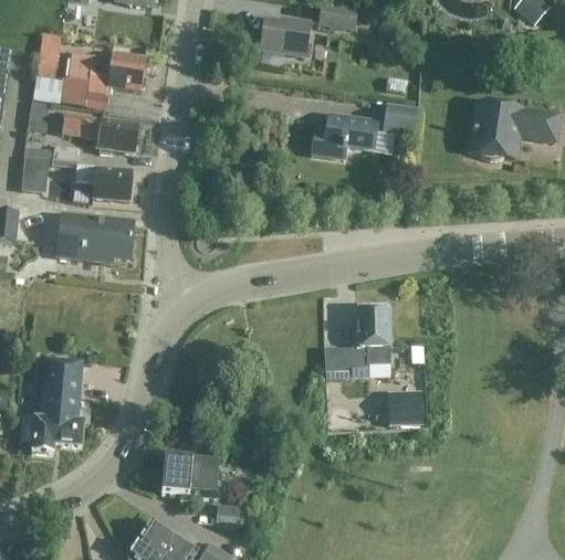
[(66,16),(94,20),(97,1),(90,0),(69,0),(66,16)]
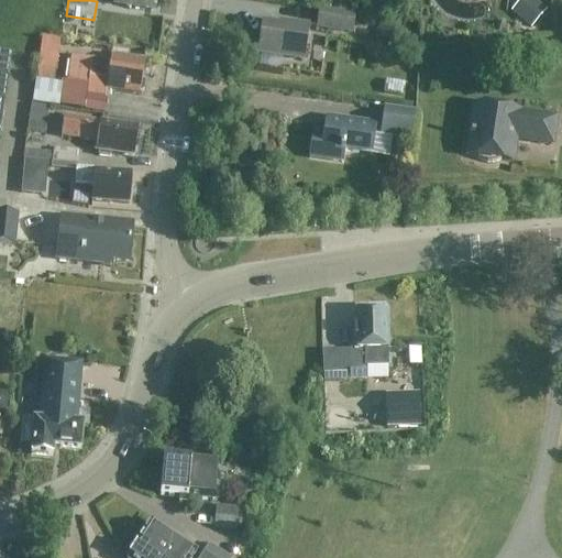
[(548,6),(541,0),(517,0),(511,7),(531,24),(548,6)]
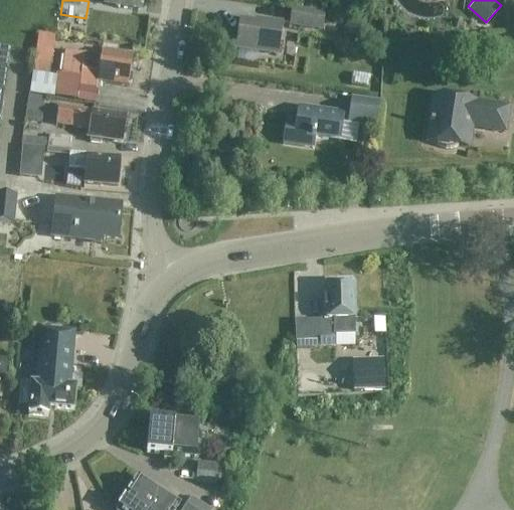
[(326,8),(293,3),(290,22),(323,26),(326,8)]
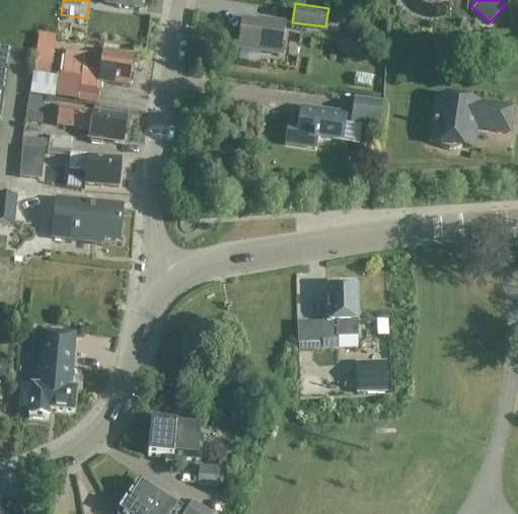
[(270,16),(269,20),(242,16),(238,45),(281,51),(286,18),(270,16)]
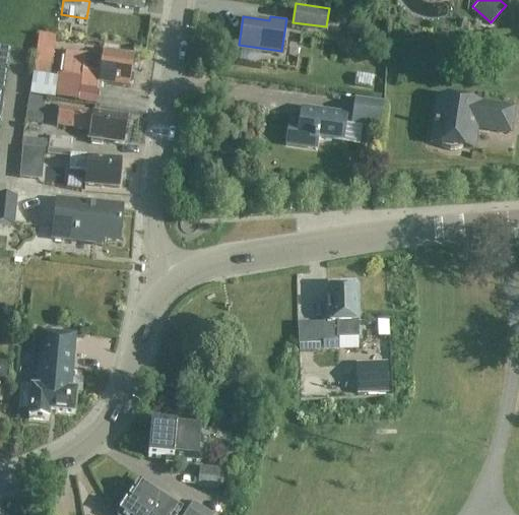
[(0,122),(10,46),(0,45),(0,122)]
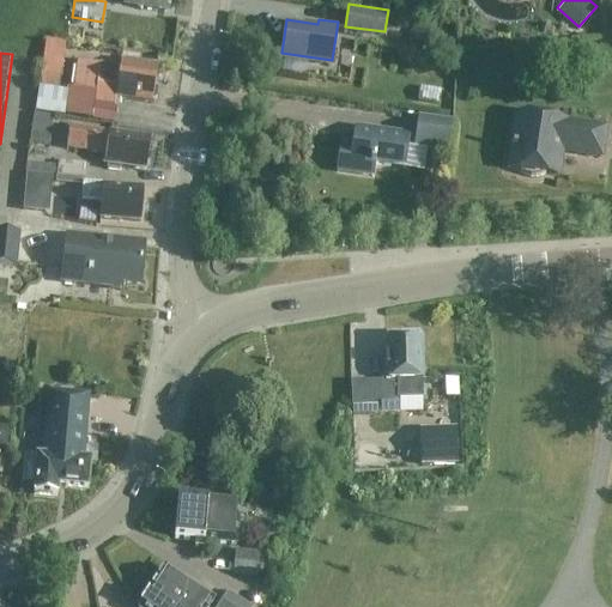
[(41,83),(37,104),(66,108),(66,110),(115,116),(119,92),(153,98),(159,61),(122,55),(121,62),(101,59),(78,56),(74,86),(70,85),(70,86),(41,83)]
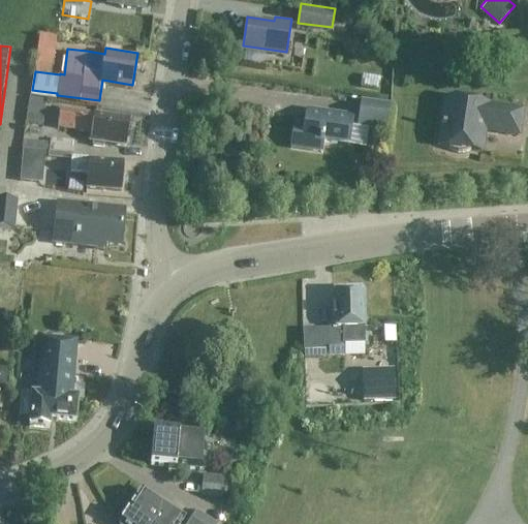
[(391,100),(362,95),(358,122),(386,127),(391,100)]
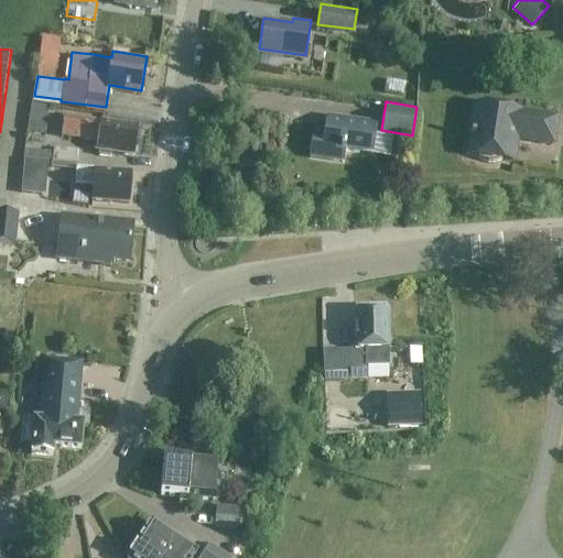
[(559,113),(475,101),(467,150),(476,152),(480,155),(485,157),(489,159),(494,159),(498,157),(504,155),(516,157),(519,134),(554,140),(559,113)]
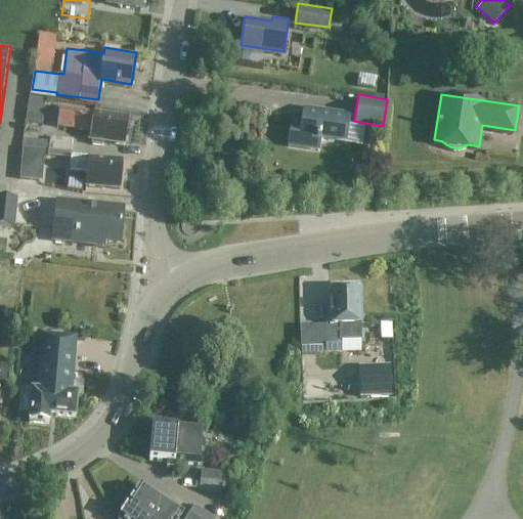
[(94,110),(60,104),(57,123),(91,127),(90,136),(93,137),(92,140),(103,141),(103,138),(125,141),(129,115),(94,110)]
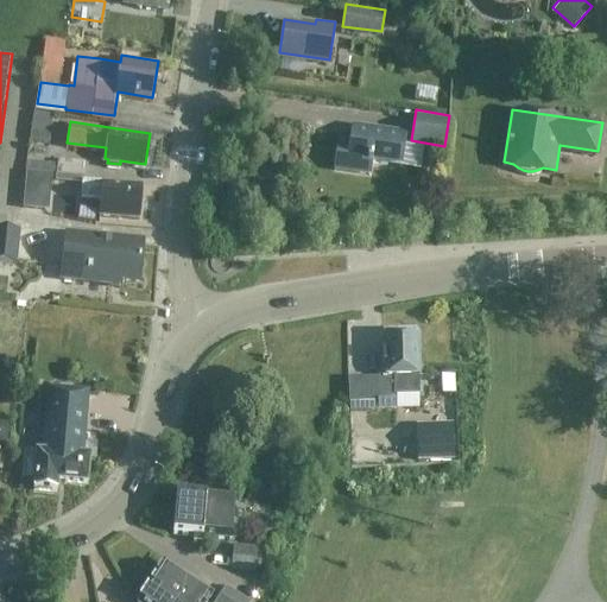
[(372,158),(402,163),(406,130),(354,121),(351,143),(339,141),(336,164),(371,170),(372,158)]
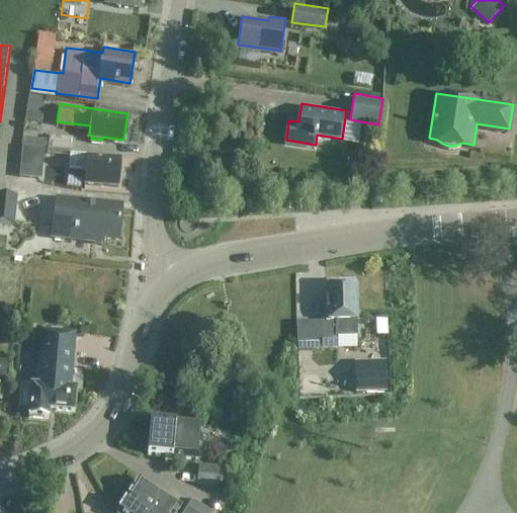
[(21,141),(71,146),(72,134),(50,132),(50,136),(22,133),(21,141)]
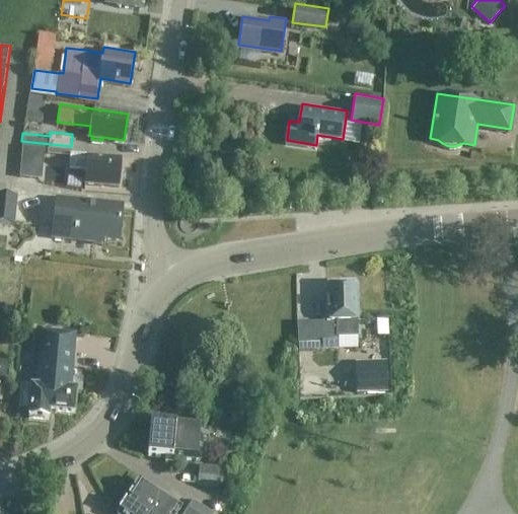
[(88,153),(71,152),(70,167),(86,168),(85,180),(120,182),(122,155),(88,153)]
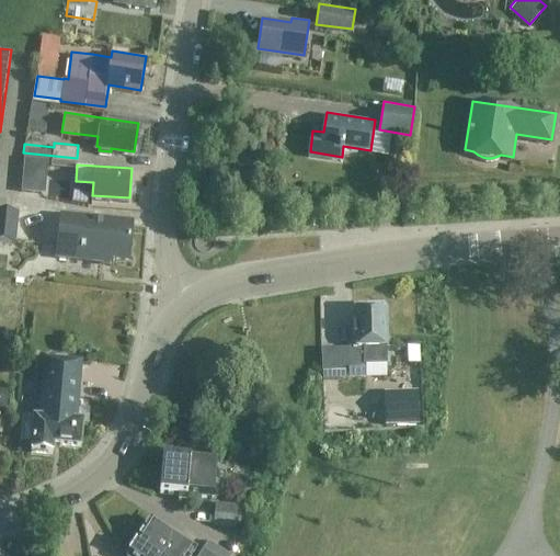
[(0,205),(0,237),(16,239),(20,207),(4,206),(0,205)]
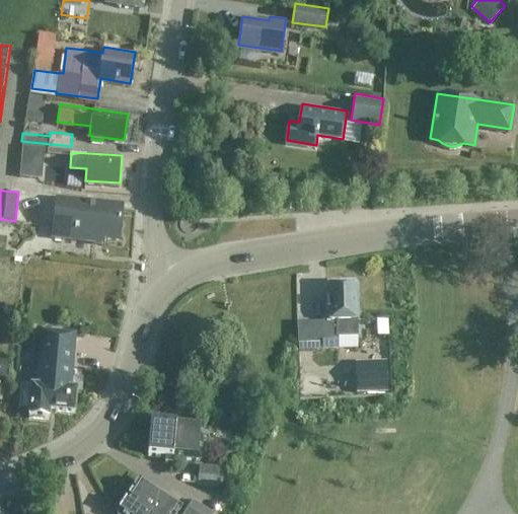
[(103,234),(119,236),(123,204),(57,197),(53,233),(103,238),(103,234)]
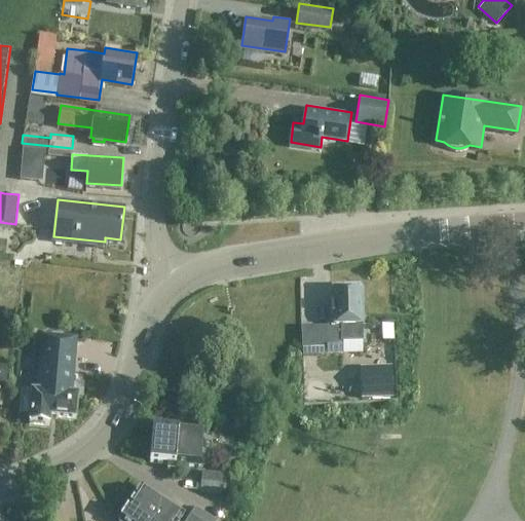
[(328,342),(328,343),(342,343),(342,338),(363,337),(362,322),(363,322),(362,286),(332,287),(333,322),(328,322),(328,323),(315,323),(316,343),(328,342)]
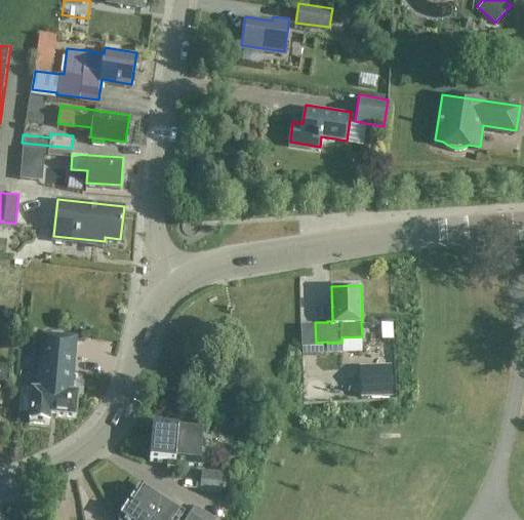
[(381,320),(381,335),(394,335),(393,320),(381,320)]
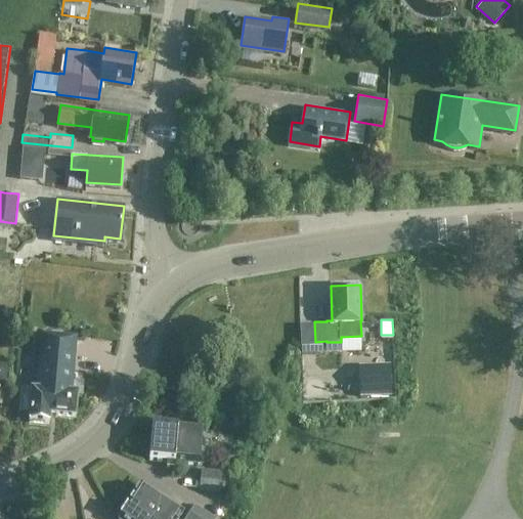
[(76,336),(44,333),(39,386),(33,386),(30,419),(49,421),(50,412),(76,414),(78,389),(72,389),(76,336)]
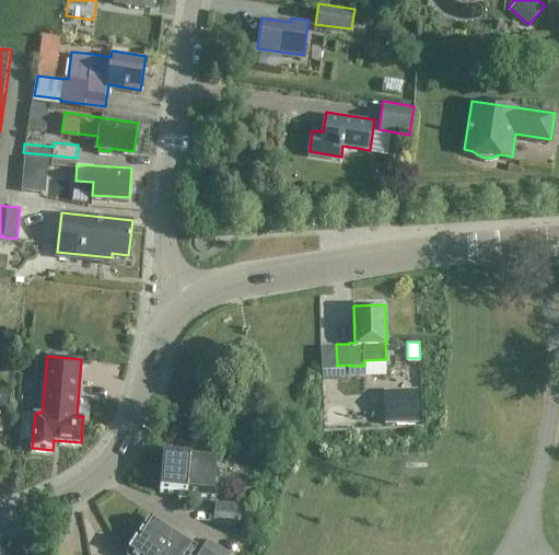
[(385,419),(418,418),(417,383),(384,384),(385,419)]
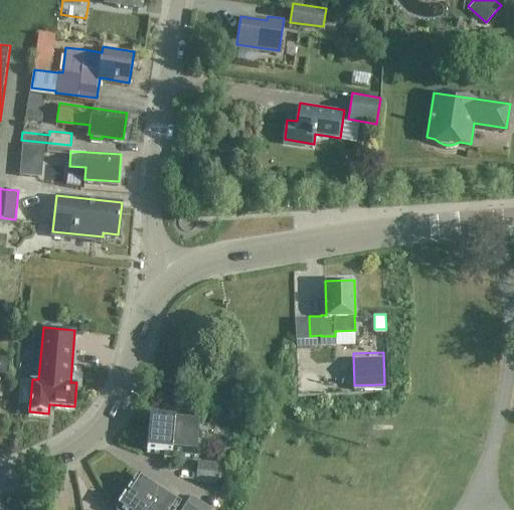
[(202,417),(174,414),(170,416),(150,415),(147,449),(164,451),(164,456),(172,457),(172,451),(199,454),(202,417)]
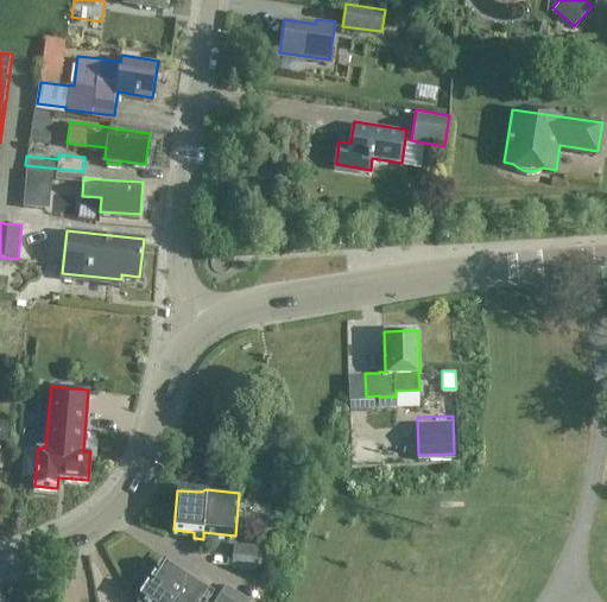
[(259,542),(234,540),(233,565),(257,568),(259,542)]
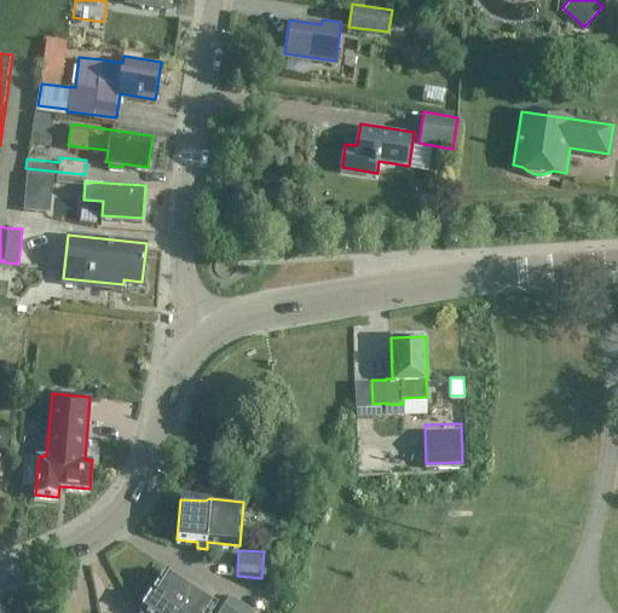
[(208,612),(217,601),(167,570),(151,593),(151,591),(144,595),(139,602),(140,609),(144,612),(208,612)]
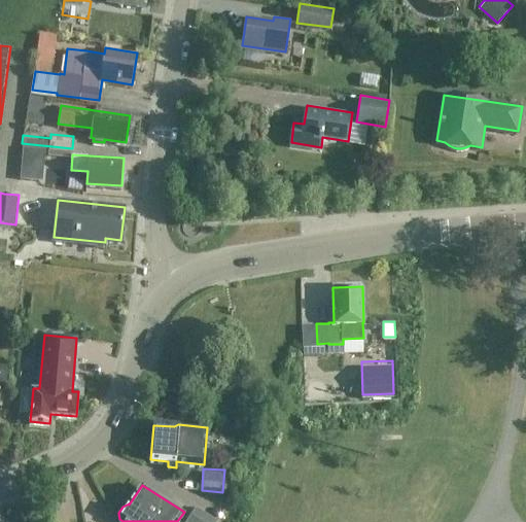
[(213,521),(217,516),(196,503),(184,521),(213,521)]
